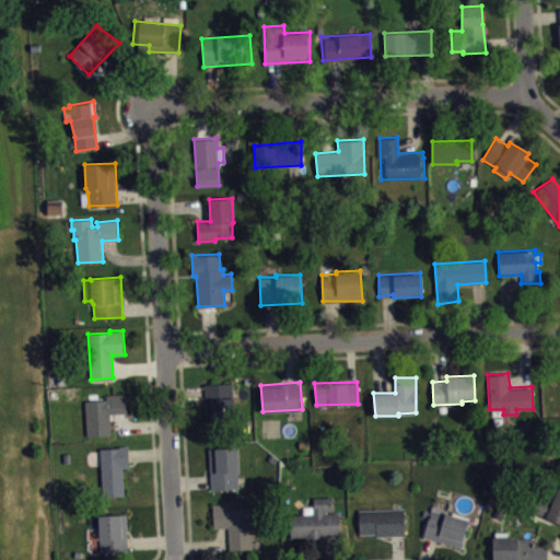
[(205,384),(232,383),(232,397),(235,397),(235,426),(206,427),(205,384)]
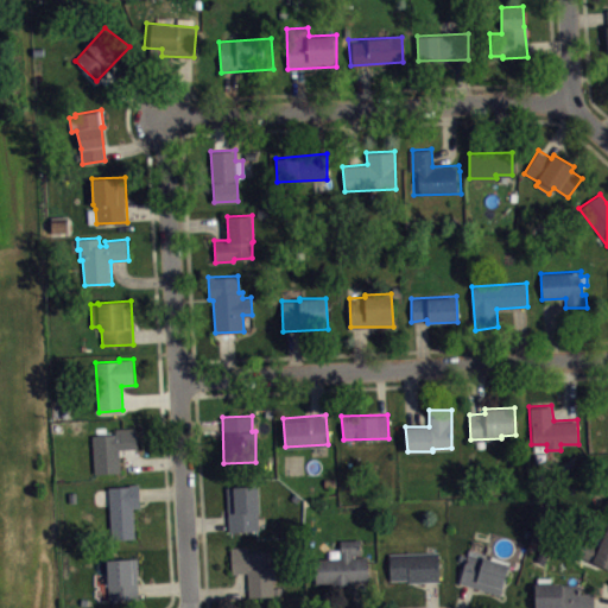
[(92,435),(94,473),(120,472),(119,450),(138,448),(137,428),(115,429),(115,435),(92,435)]
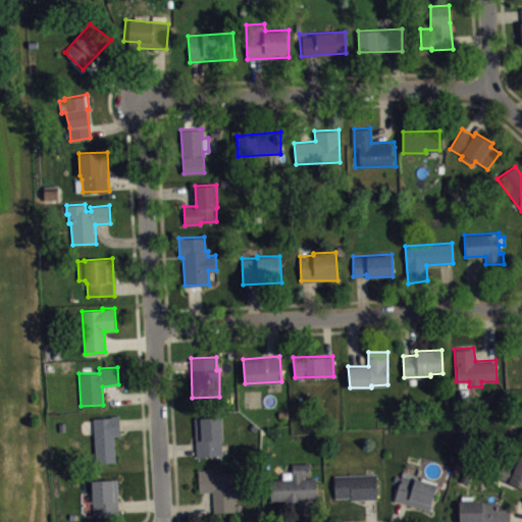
[(94,418),(110,417),(110,415),(118,415),(119,441),(115,442),(115,461),(96,463),(94,418)]
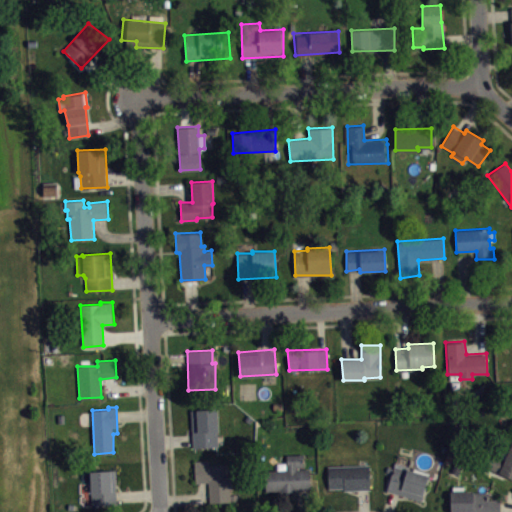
[(190,410),(192,448),(218,446),(216,408),(190,410)]
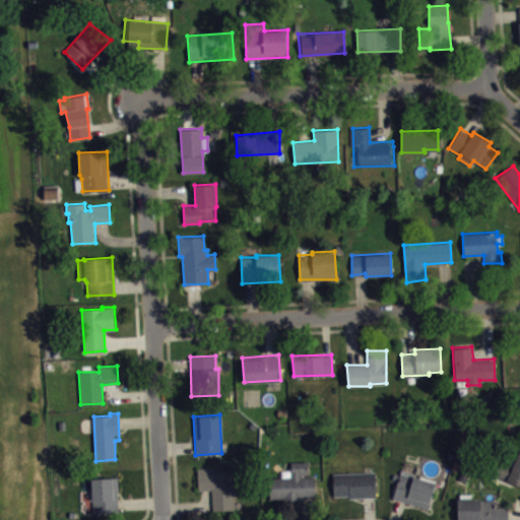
[(519,450),(519,486),(494,475),(500,462),(512,467),(519,450)]
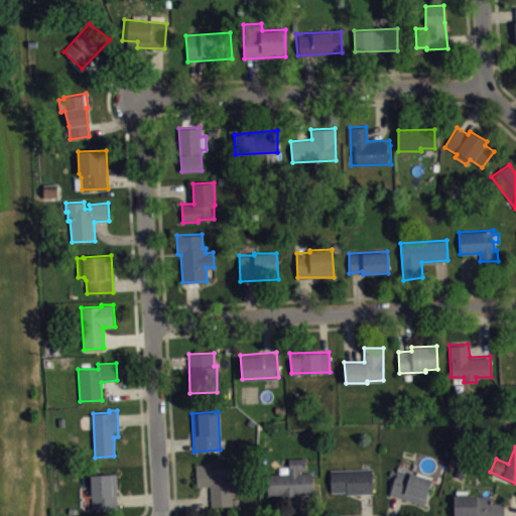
[(267,495),(266,474),(279,474),(278,467),(288,466),(288,458),(305,457),(306,470),(298,470),(298,473),(311,472),(312,494),(300,494),(300,496),(282,497),(282,494),(267,495)]
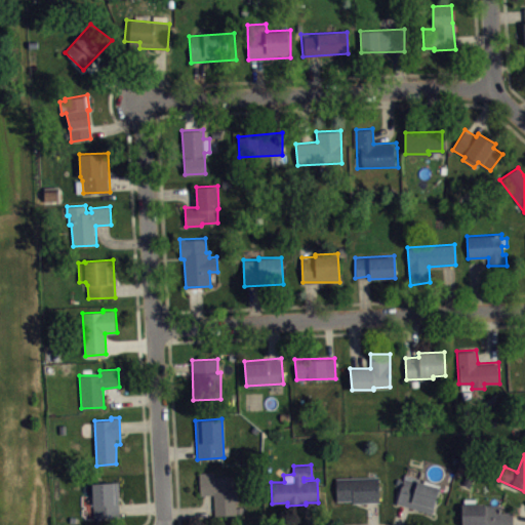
[(198,473),(200,495),(213,494),(214,515),(237,514),(236,500),(240,500),(240,486),(237,486),(236,479),(234,479),(234,476),(215,476),(215,472),(198,473)]
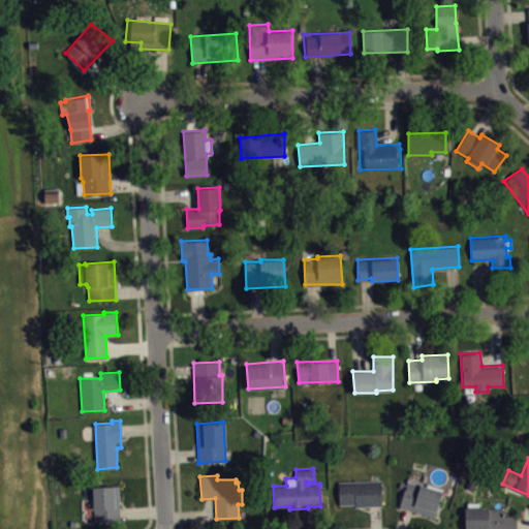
[(338,480),(339,504),(355,504),(354,506),(382,506),(381,479),(338,480)]
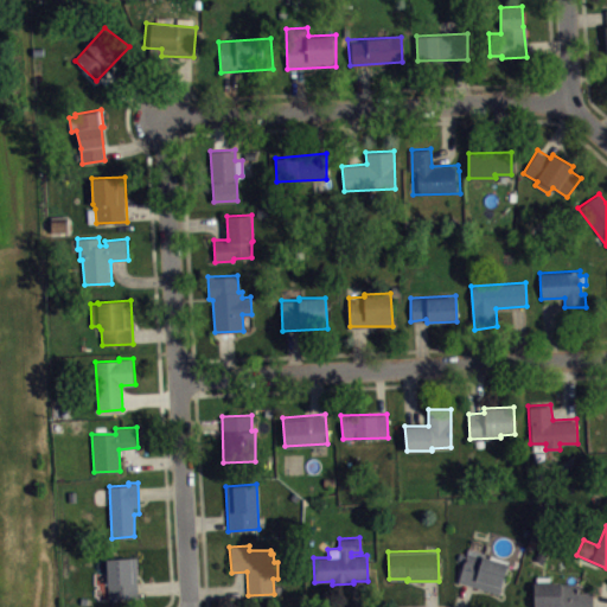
[(508,563),(499,593),(458,581),(464,561),(458,560),(460,551),(481,557),(483,554),(508,563)]
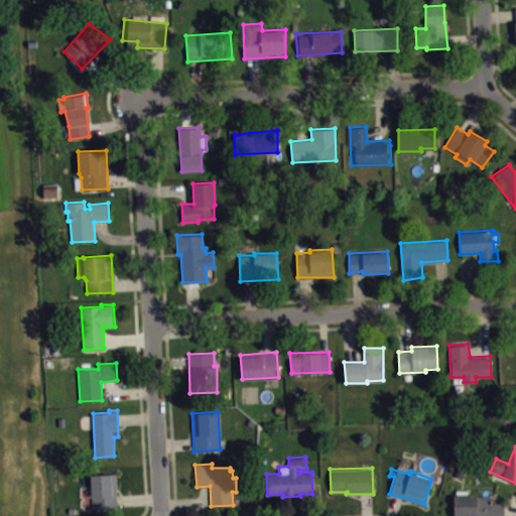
[(91,475),(116,474),(116,507),(92,509),(91,475)]
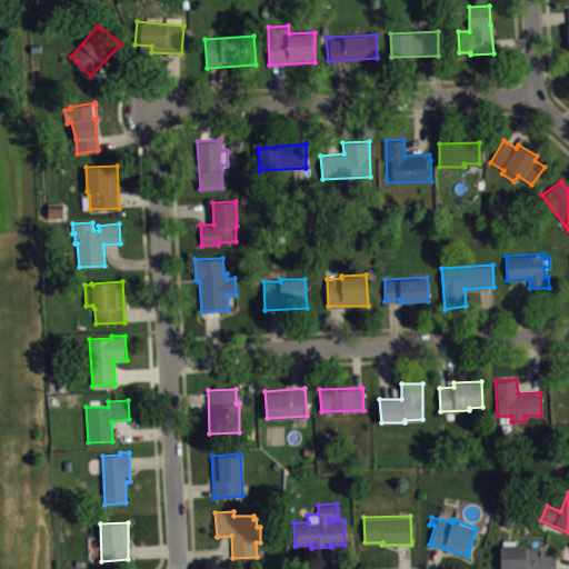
[(500,546),(500,568),(555,568),(555,555),(542,555),(542,545),(526,546),(500,546)]
